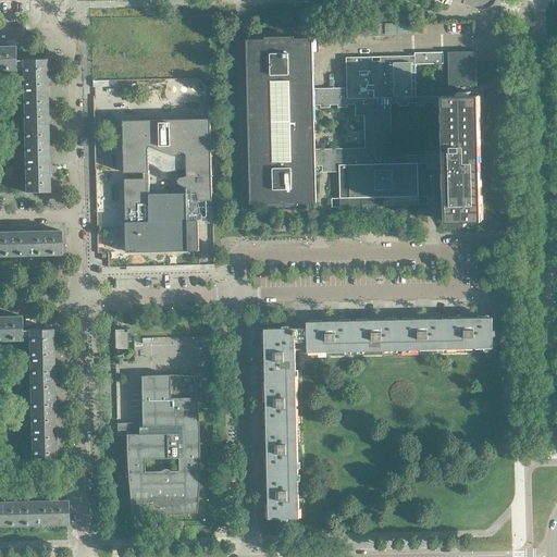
[(387,23),(387,33),(408,33),(408,22),(387,23)]
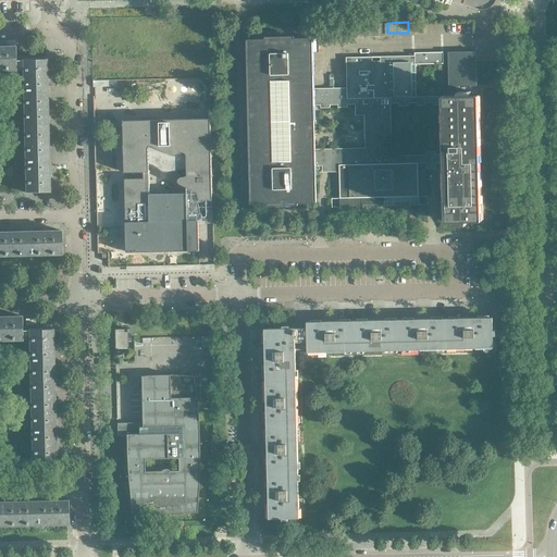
[(385,36),(385,24),(354,25),(354,37),(385,36)]
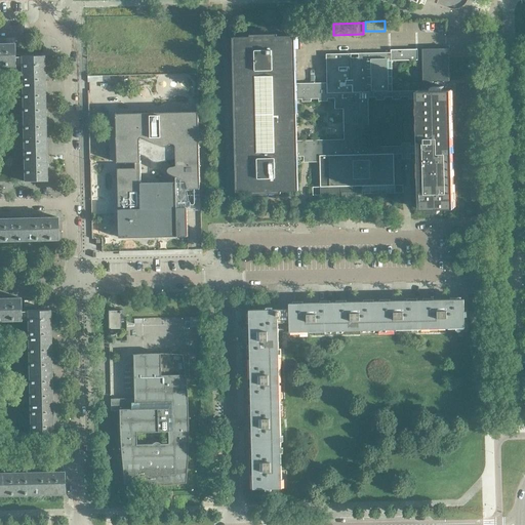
[(329,35),(329,24),(299,25),(299,36),(329,35)]
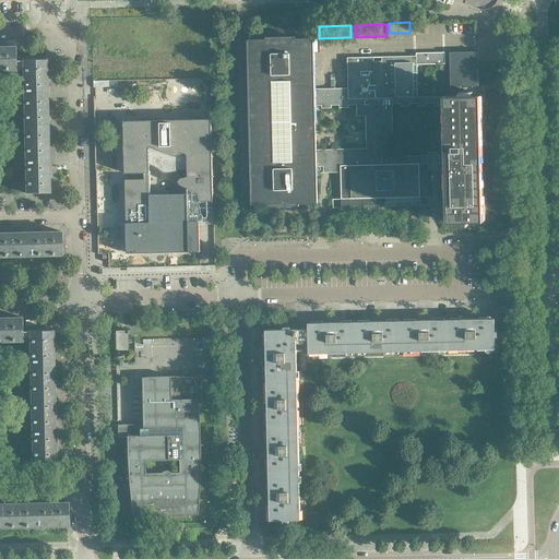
[(348,99),(348,88),(312,90),(311,38),(250,40),(253,205),(316,203),(314,173),(314,167),(323,166),(323,169),(332,169),(332,166),(351,166),(351,199),(375,199),(420,198),(420,197),(429,197),(428,169),(438,169),(437,164),(448,164),(450,222),(455,222),(455,223),(468,223),(468,222),(482,222),(478,96),(473,96),(473,95),(461,95),(461,86),(478,86),(478,61),(477,51),(450,52),(450,57),(444,57),(445,97),(417,97),(348,99)]
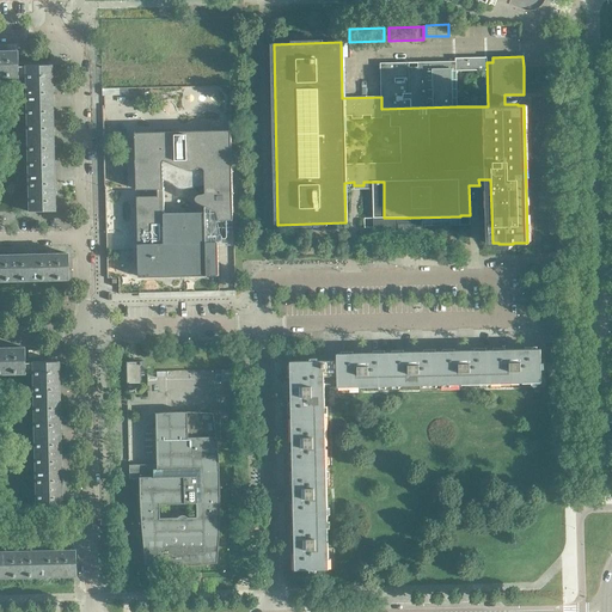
[(0,77),(16,77),(16,51),(0,50),(0,77)]
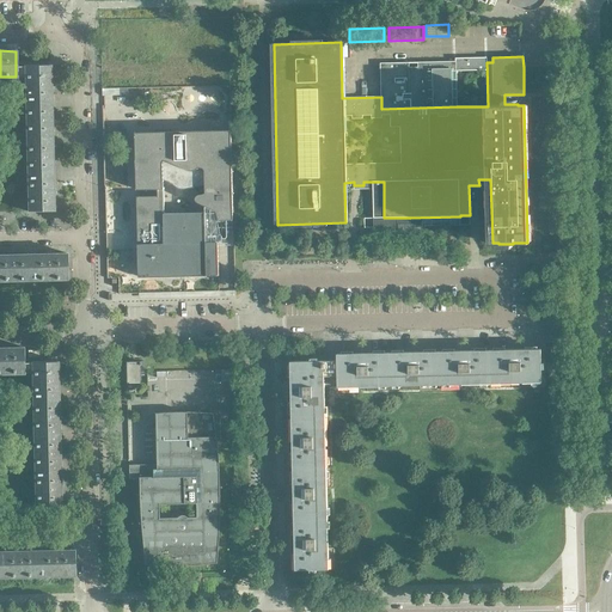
[(459,69),(477,69),(477,56),(459,56),(459,69)]
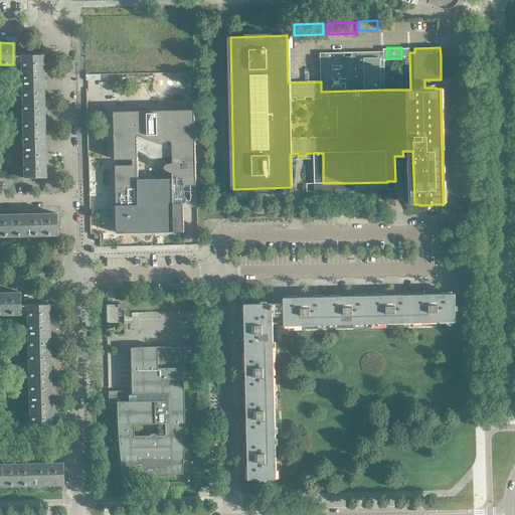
[(384,90),(384,57),(384,51),(368,52),(368,56),(344,57),(344,52),(320,53),(321,81),(321,92),(384,90)]
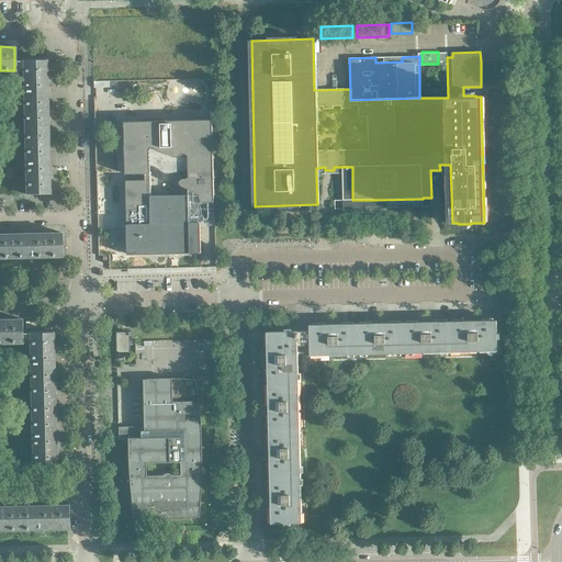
[(48,79),(48,75),(46,75),(46,59),(22,60),(23,94),(46,93),(46,79),(48,79)]
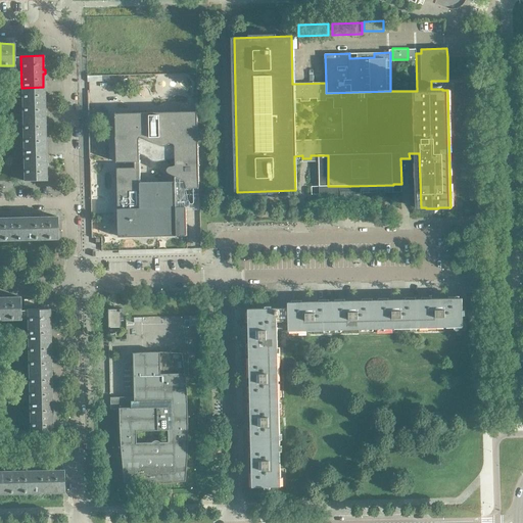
[(46,104),(46,100),(44,100),(43,87),(21,88),(21,119),(44,117),(44,104),(46,104)]
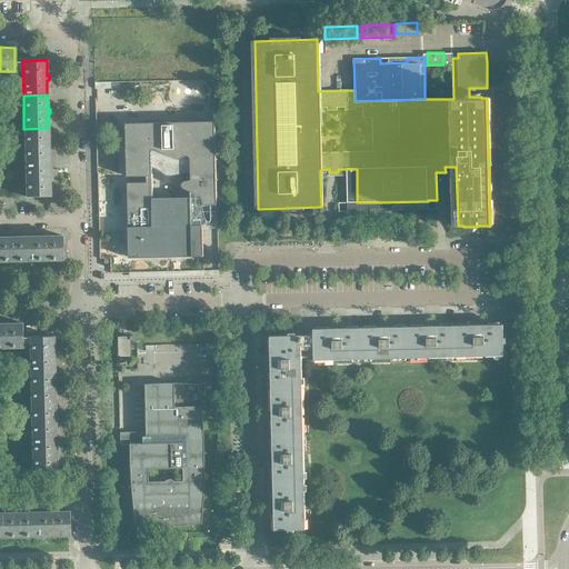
[(128,183),(129,258),(203,257),(203,225),(195,226),(195,220),(207,220),(208,221),(209,222),(210,222),(211,221),(212,221),(212,220),(212,219),(217,205),(215,121),(126,123),(128,177),(147,176),(147,182),(128,183)]
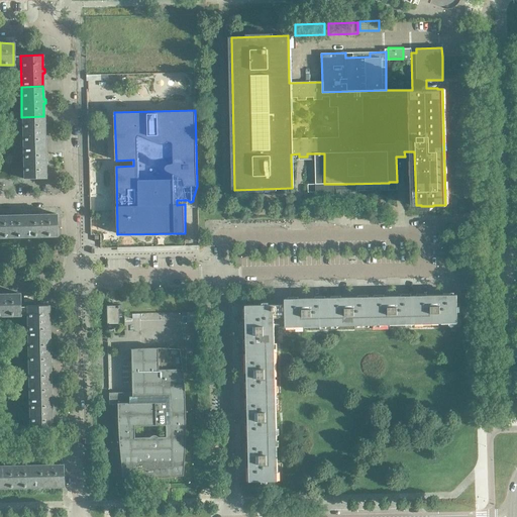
[(45,134),(45,129),(43,129),(43,116),(21,117),(22,147),(44,146),(43,134),(45,134)]
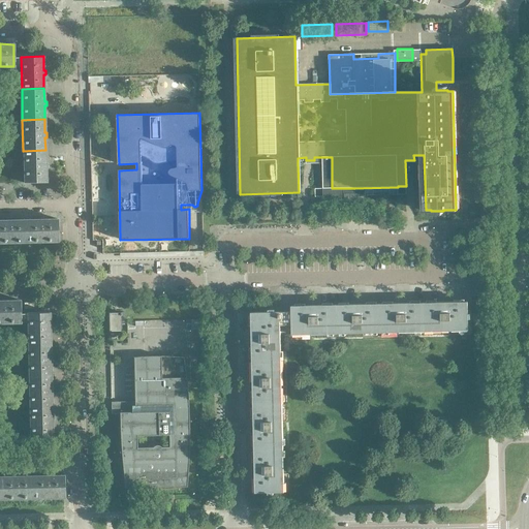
[(48,168),(48,163),(45,163),(45,150),(23,151),(24,183),(45,182),(45,168),(48,168)]
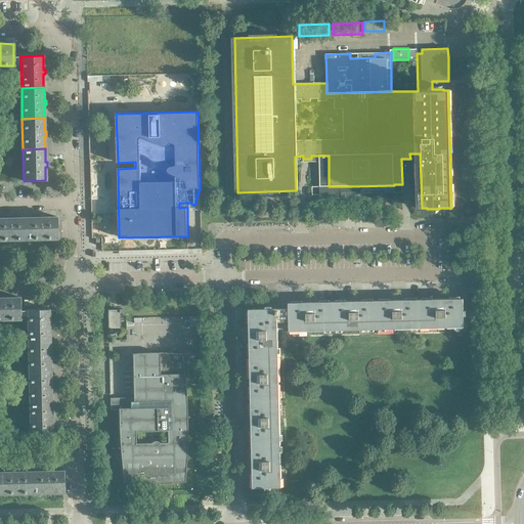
[(57,239),(56,217),(43,217),(43,215),(38,215),(38,217),(26,218),(26,239),(57,239)]
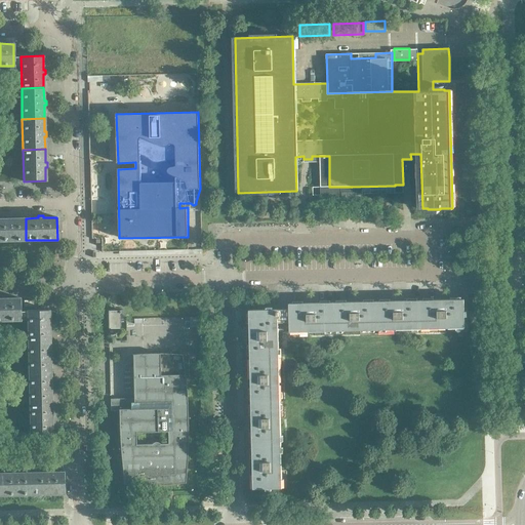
[(0,240),(26,240),(26,218),(12,218),(12,216),(7,216),(7,218),(0,218),(0,240)]
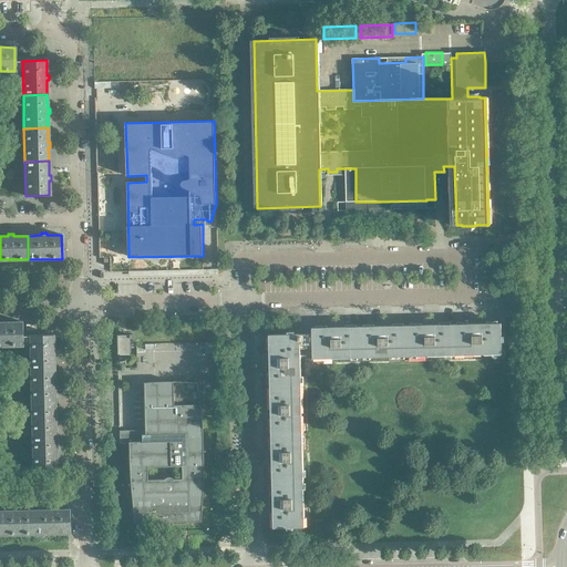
[(0,271),(0,279),(12,280),(12,271),(0,271)]
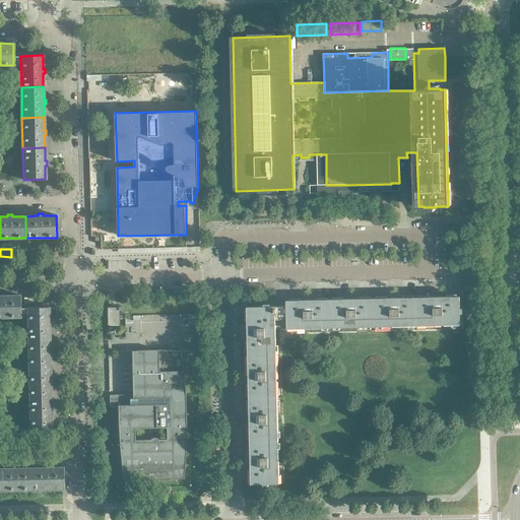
[(0,317),(19,317),(19,295),(6,296),(6,294),(1,294),(1,296),(0,295),(0,317)]
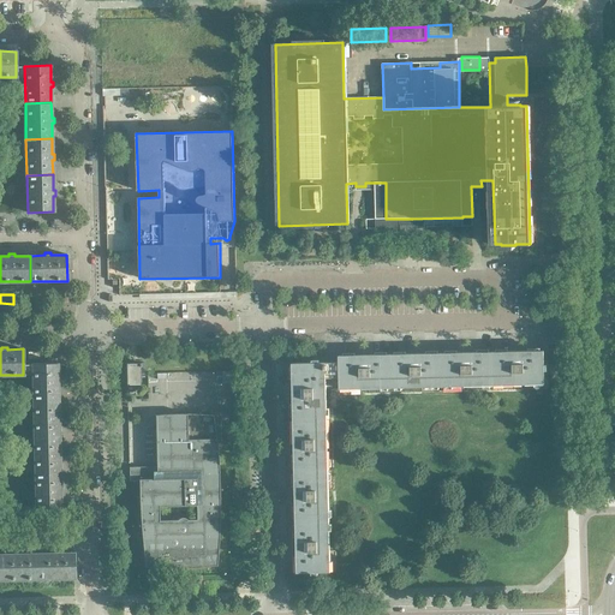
[(547,371),(547,365),(544,365),(544,351),(493,352),(494,386),(545,384),(544,371),(547,371)]
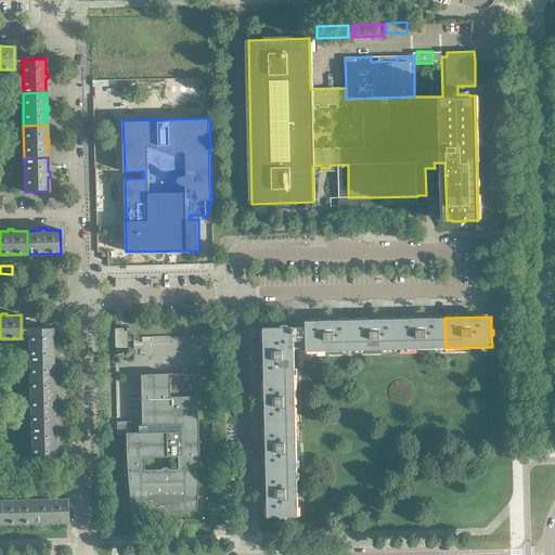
[(446,348),(444,318),(398,319),(399,349),(446,348)]
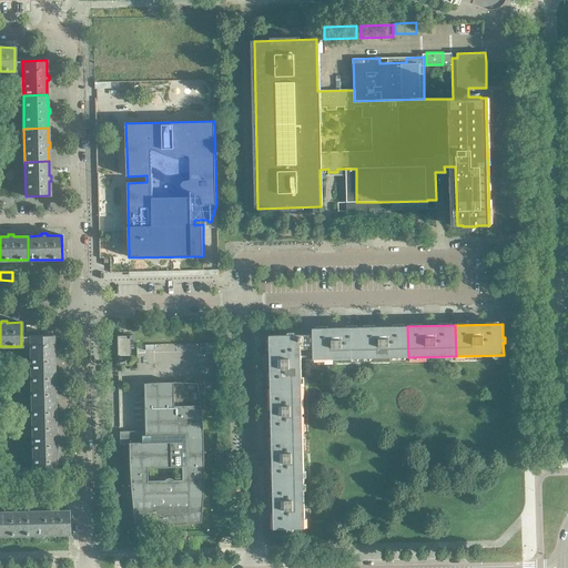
[(408,357),(407,326),(361,327),(362,358),(408,357)]
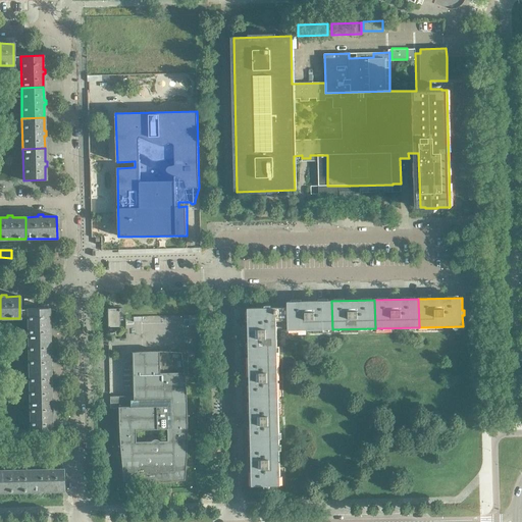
[(332,329),(331,301),(288,302),(288,307),(271,308),(271,306),(265,306),(265,308),(248,308),(249,356),(277,356),(276,317),(288,317),(289,330),(332,329)]
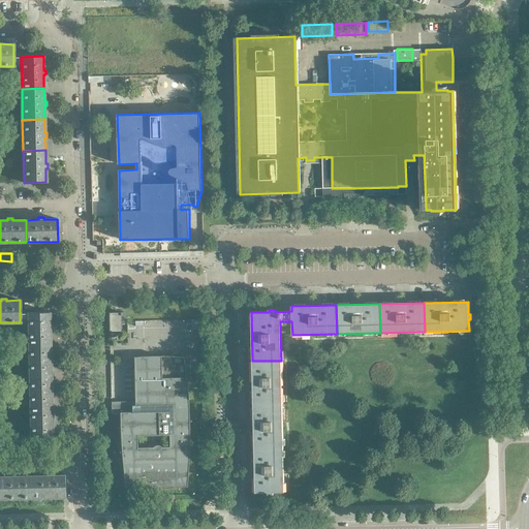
[(52,331),(52,325),(50,327),(50,312),(27,313),(27,344),(50,344),(50,331),(52,331)]
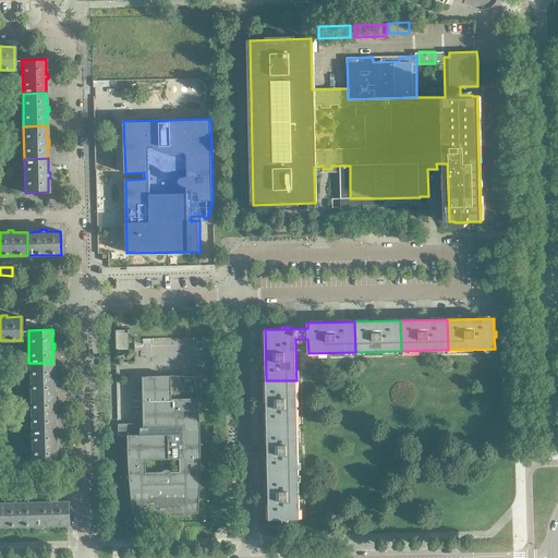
[(132,340),(131,329),(114,330),(114,349),(128,349),(128,340),(132,340)]
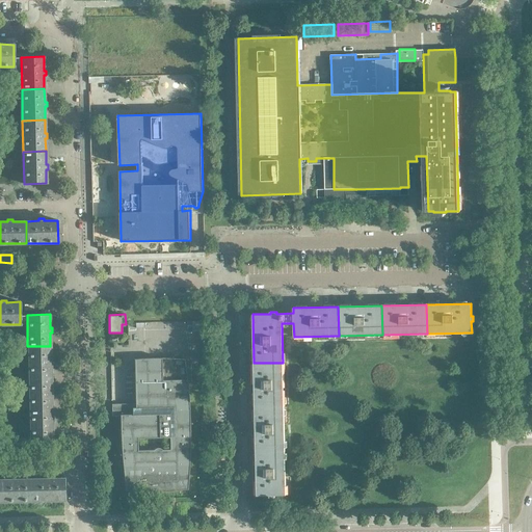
[(130,322),(130,337),(147,337),(147,330),(175,330),(175,327),(180,327),(180,321),(130,322)]
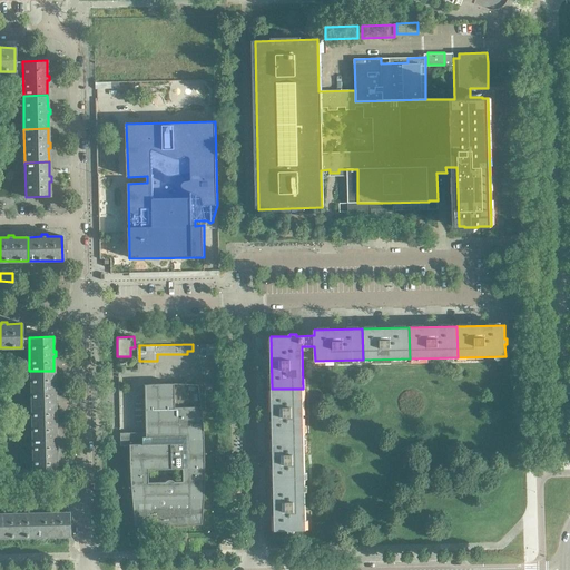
[(57,390),(57,385),(55,385),(53,371),(29,371),(30,405),(55,404),(55,390),(57,390)]
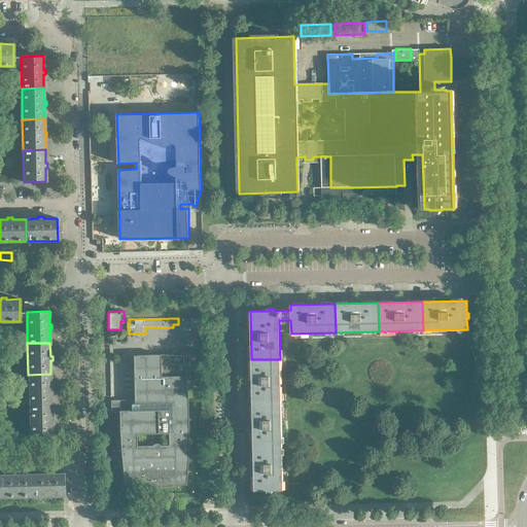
[(134,403),(111,405),(110,405),(111,413),(118,412),(119,420),(119,436),(121,462),(123,473),(125,486),(131,487),(139,487),(146,487),(154,487),(160,487),(171,486),(178,486),(185,485),(186,477),(187,468),(187,459),(187,451),(188,444),(188,435),(188,427),(188,419),(187,411),(187,401),(186,390),(186,383),(185,376),(184,367),(183,356),(177,355),(171,355),(163,354),(156,354),(150,355),(145,355),(139,355),(133,356),(134,403)]
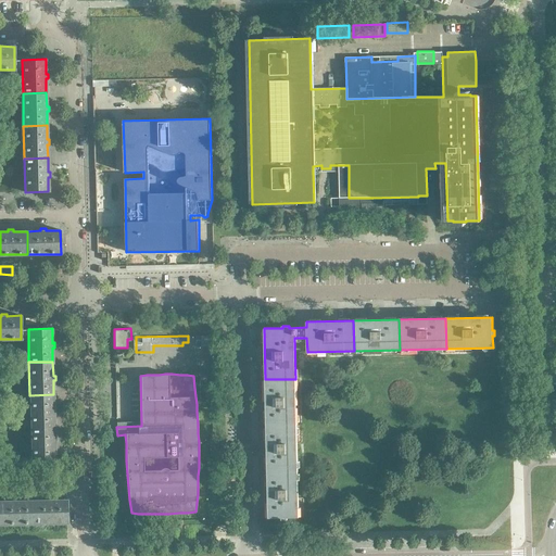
[(297,425),(295,379),(265,379),(266,426),(297,425)]
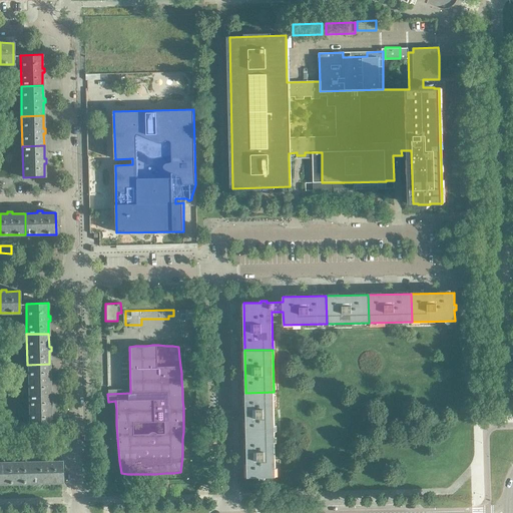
[(51,381),(51,377),(49,377),(49,364),(27,365),(28,395),(50,394),(49,381),(51,381)]
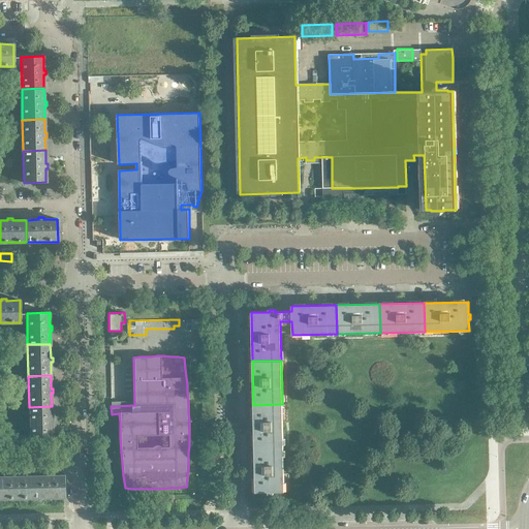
[(283,447),(283,422),(282,404),(253,405),(254,448),(283,447)]
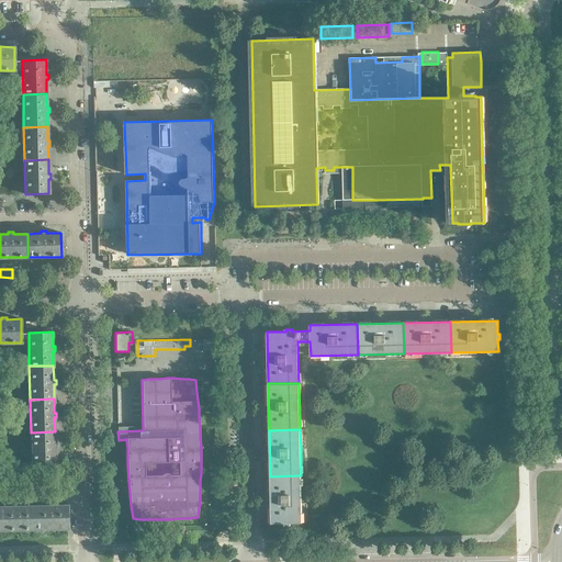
[(57,450),(57,446),(55,446),(55,431),(31,433),(32,465),(56,465),(55,451),(57,450)]
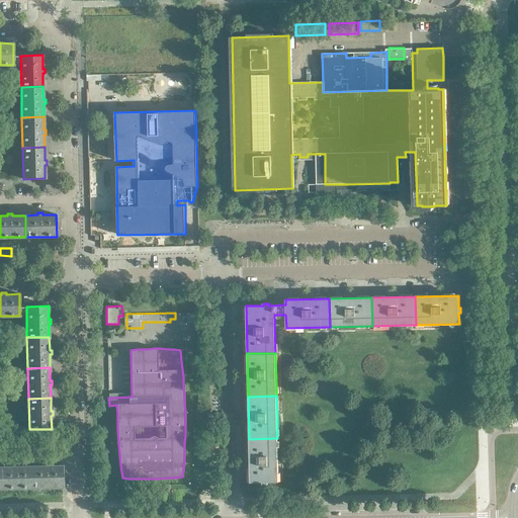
[(278,482),(277,438),(249,439),(250,480),(250,483),(262,483),(262,485),(268,485),(268,483),(278,482)]
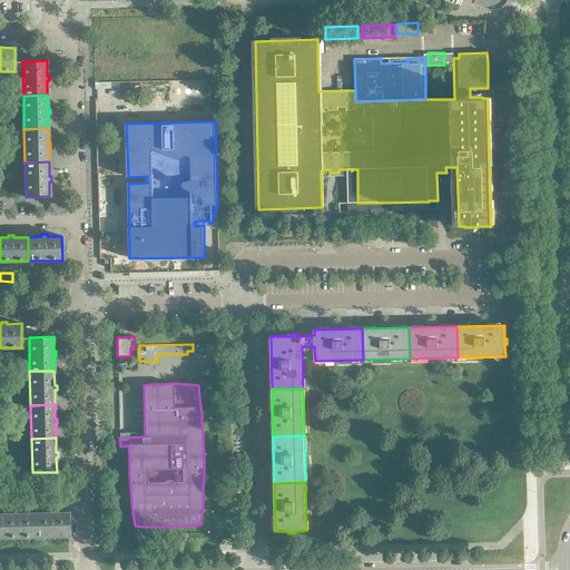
[(69,536),(68,512),(53,512),(53,510),(48,510),(48,512),(35,512),(35,537),(69,536)]
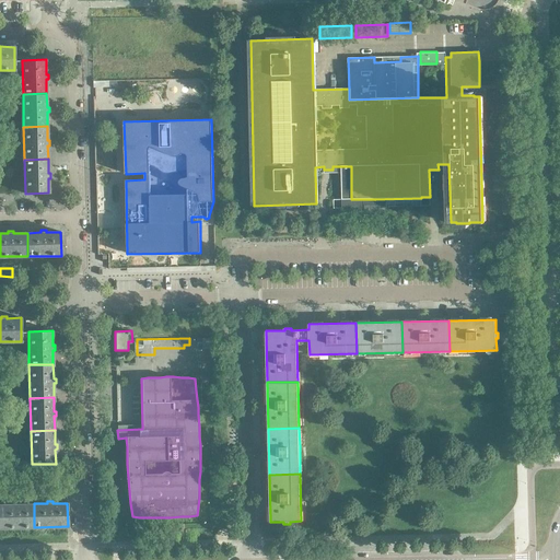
[(34,527),(34,503),(20,504),(20,502),(14,502),(14,504),(1,504),(1,528),(34,527)]
